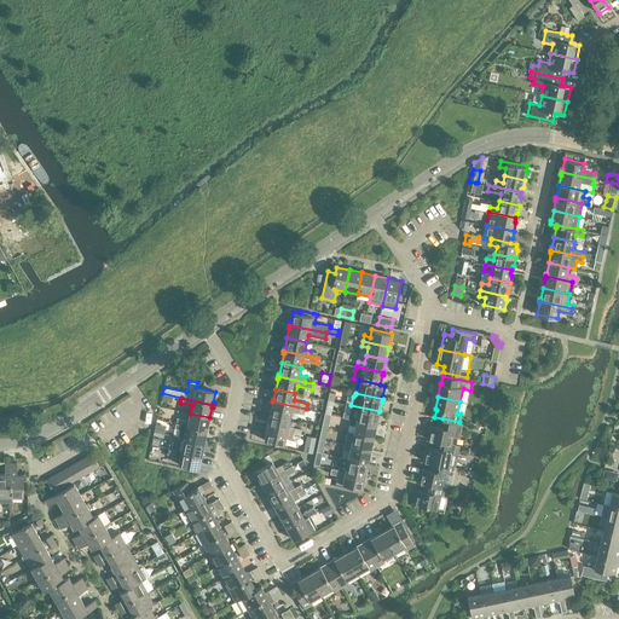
[(305,414),(306,409),(272,401),(272,404),(271,415),(290,418),(291,411),(305,414)]
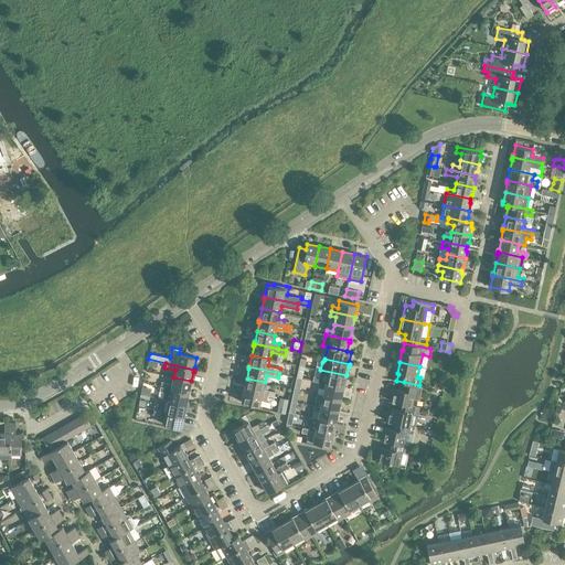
[(312,381),(320,382),(344,387),(344,385),(347,375),(320,370),(319,376),(313,375),(312,381)]
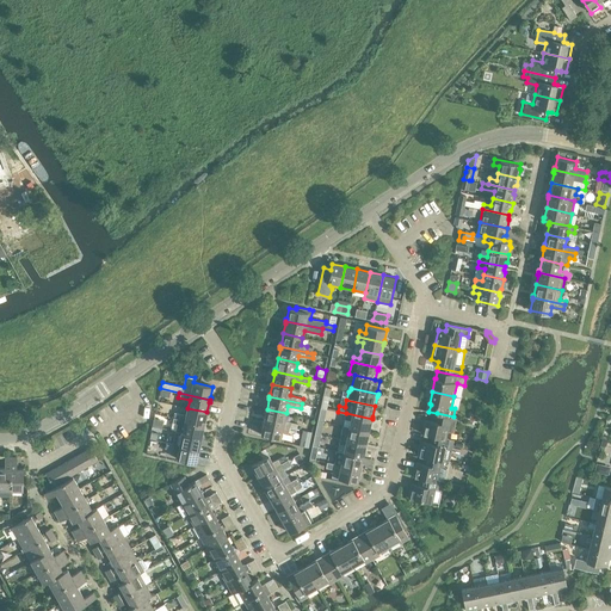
[(179,414),(178,418),(205,425),(205,423),(204,421),(207,412),(187,408),(186,415),(179,414)]
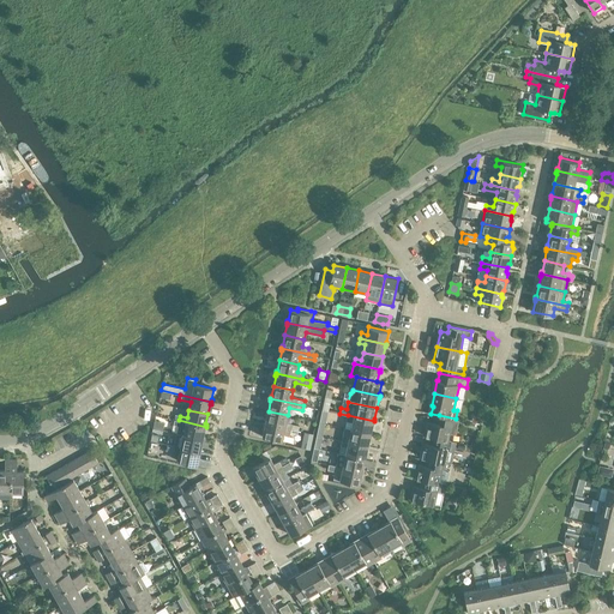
[(265,421),(265,423),(292,429),(298,431),(299,425),(286,422),(288,415),(269,411),(266,421),(265,421)]
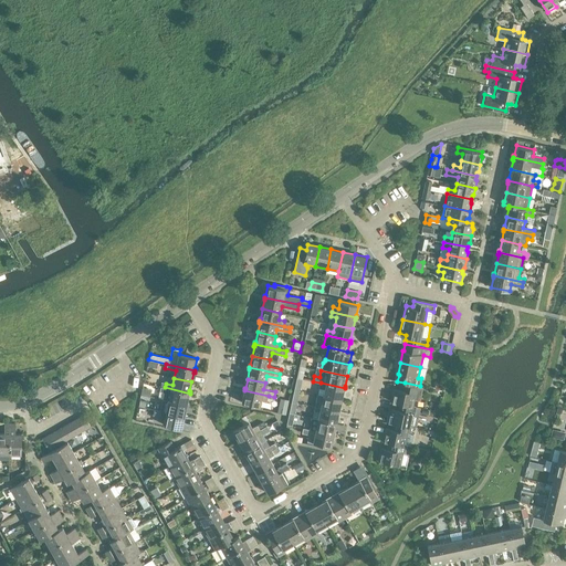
[(345,390),(345,388),(321,383),(320,388),(325,389),(324,396),(342,399),(344,390),(345,390)]
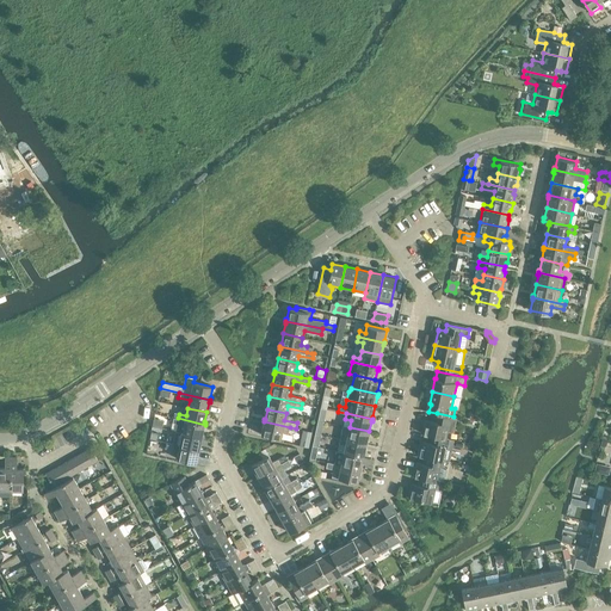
[(426,419),(423,433),(432,436),(449,439),(450,438),(446,438),(448,431),(454,432),(457,418),(454,418),(454,417),(437,413),(434,421),(426,419)]
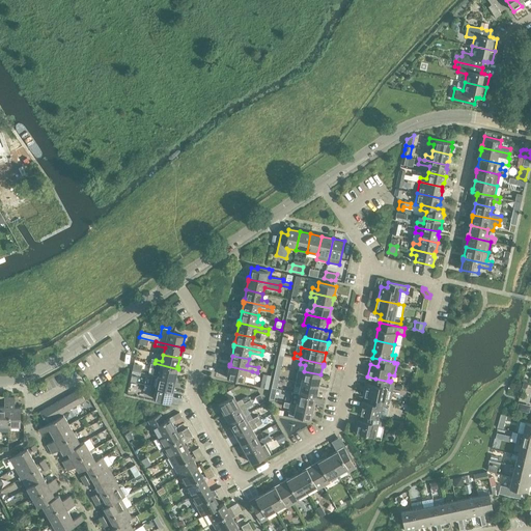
[(177,371),(178,369),(155,363),(155,364),(150,363),(149,367),(155,368),(152,374),(175,380),(177,371)]
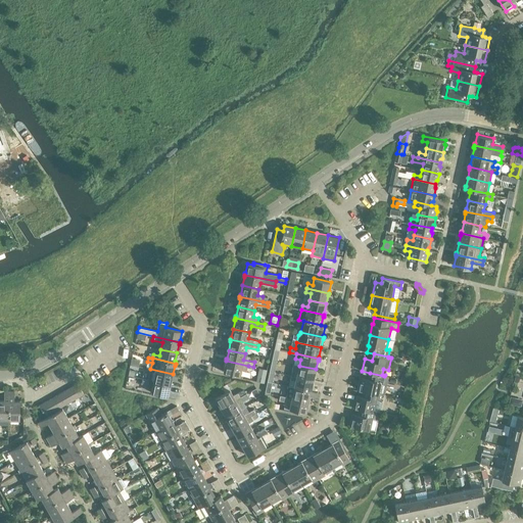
[(241,369),(247,370),(248,366),(226,361),(225,363),(226,363),(224,372),(240,376),(241,369)]
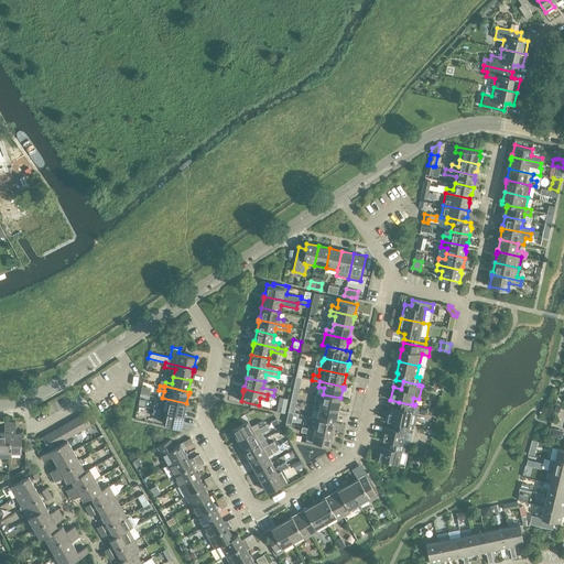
[(316,393),(314,404),(338,410),(339,408),(338,408),(340,398),(323,394),(316,393)]
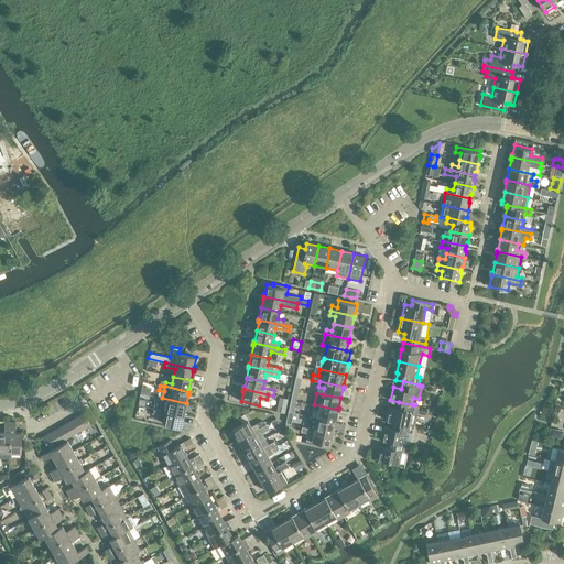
[(162,398),(160,410),(184,414),(185,413),(184,412),(186,403),(162,398)]
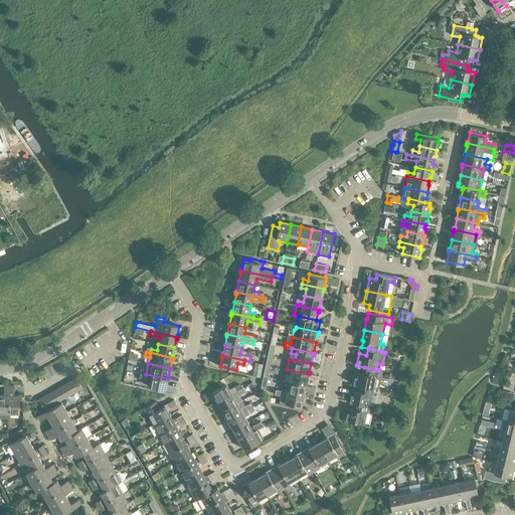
[(256,363),(253,375),(260,377),(261,372),(263,364),(256,363)]
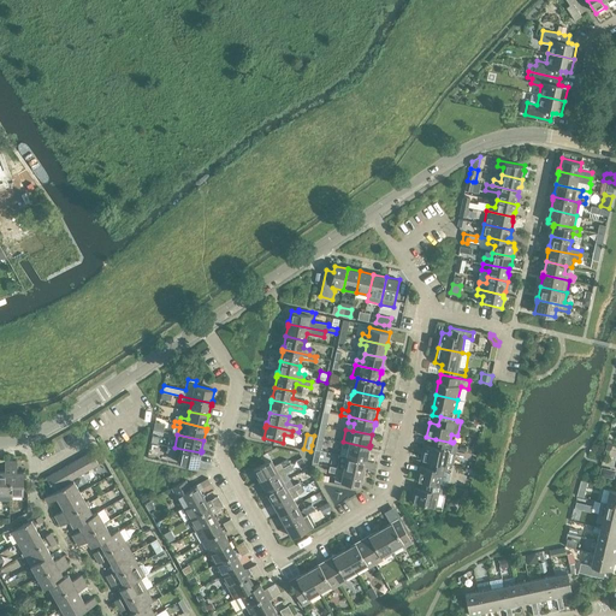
[(421,458),(431,460),(448,465),(449,463),(445,462),(448,450),(451,451),(452,443),(436,439),(433,446),(425,444),(421,458)]
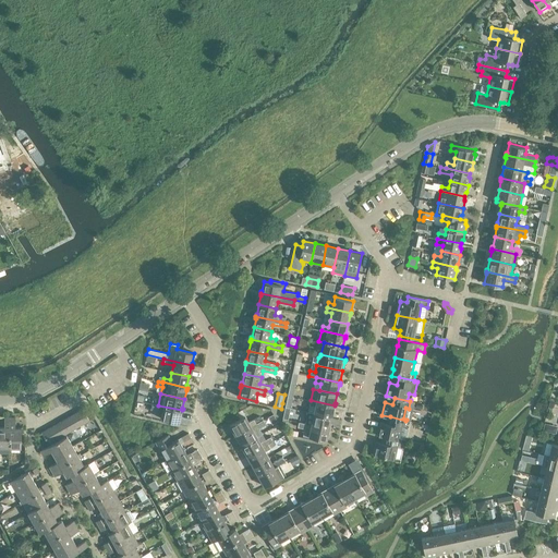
[(335,408),(335,405),(311,400),(310,405),(315,407),(314,413),(331,416),(334,408),(335,408)]
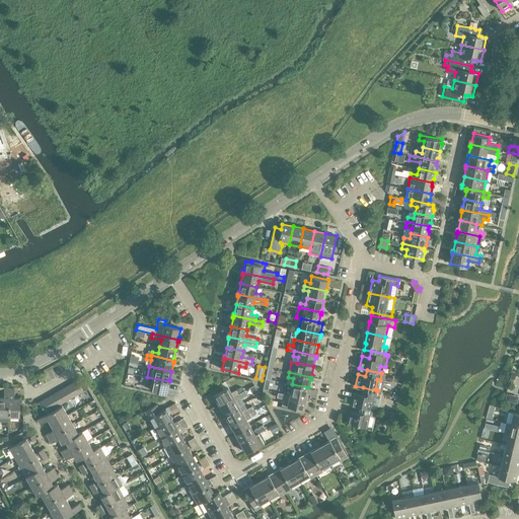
[(169,383),(169,381),(147,377),(142,376),(141,381),(151,383),(150,389),(166,393),(168,383),(169,383)]
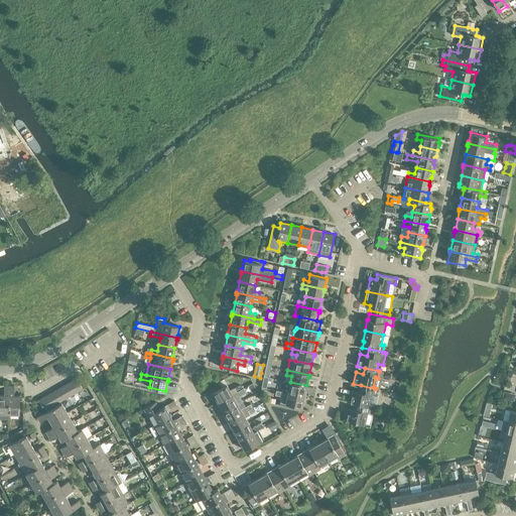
[(83,389),(77,378),(72,381),(78,392),(83,389)]
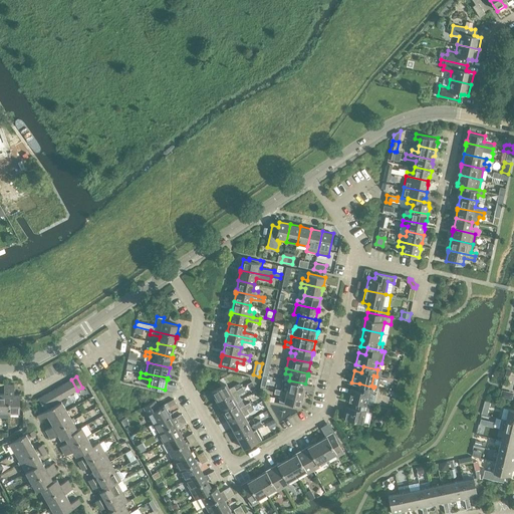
[(71,379),(65,382),(71,394),(77,391),(71,379)]
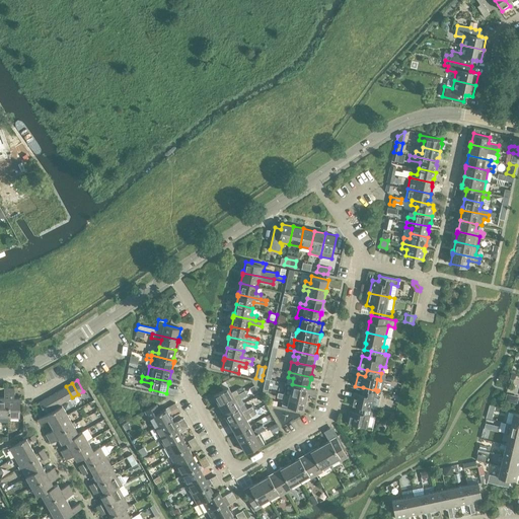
[(307,396),(308,387),(292,384),(286,383),(285,384),(284,387),(286,388),(284,393),(307,398),(307,396)]
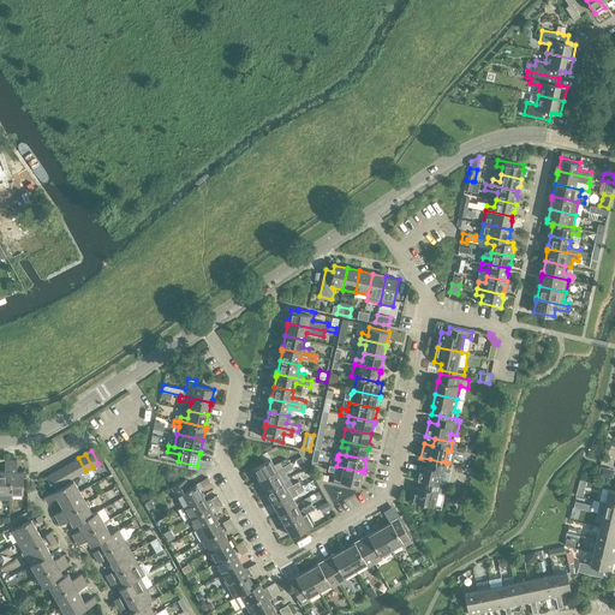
[(85,471),(78,458),(72,461),(79,475),(85,471)]
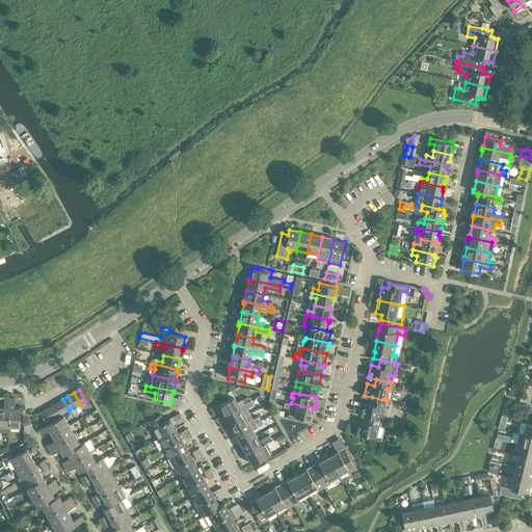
[(229,399),(219,404),(223,413),(223,414),(224,415),(250,400),(249,397),(246,397),(237,402),(234,396),(229,399)]
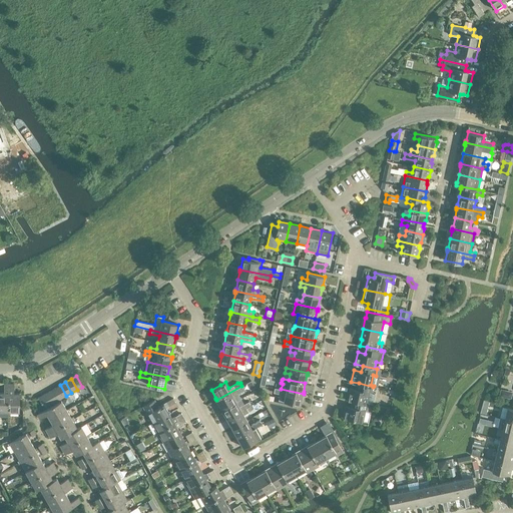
[(0,416),(9,416),(9,414),(9,384),(4,383),(4,392),(0,392),(0,416)]
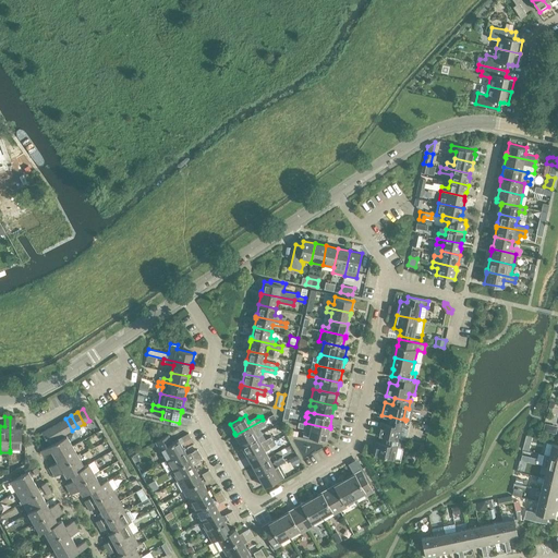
[(377,434),(386,436),(402,439),(399,438),(401,427),(404,427),(405,421),(390,416),(389,424),(380,422),(377,434)]
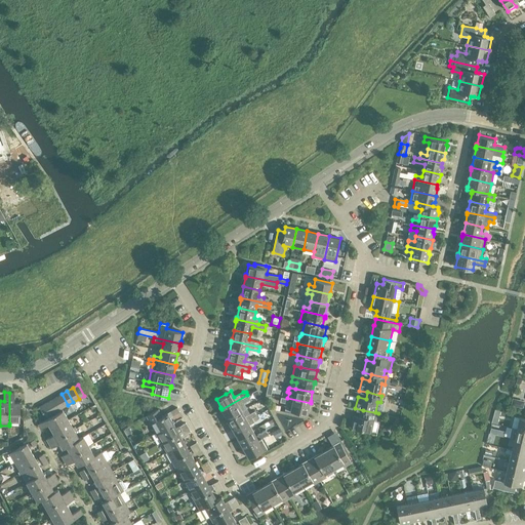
[(9,393),(9,423),(10,423),(10,420),(21,421),(21,402),(14,402),(14,393),(9,393)]
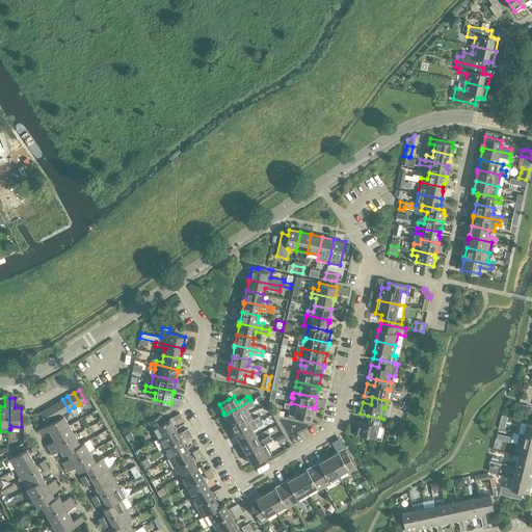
[(62,399),(56,402),(62,414),(69,410),(62,399)]
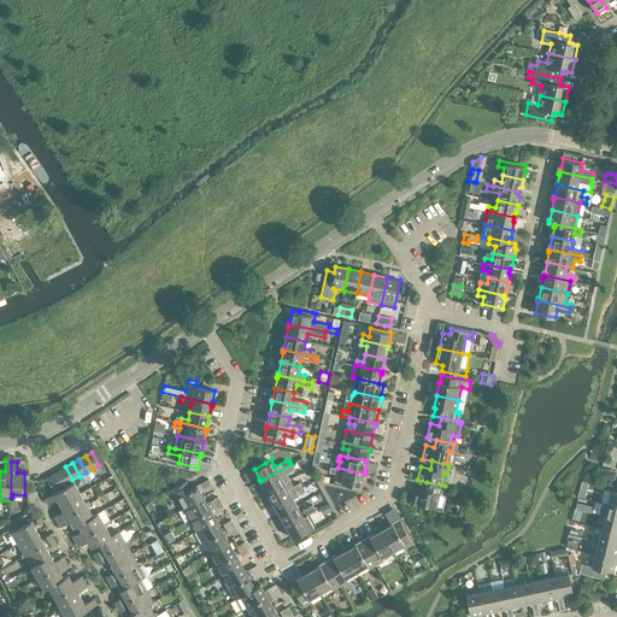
[(291,464),(260,481),(262,483),(268,493),(285,482),(291,480),(286,472),(293,469),(291,464)]
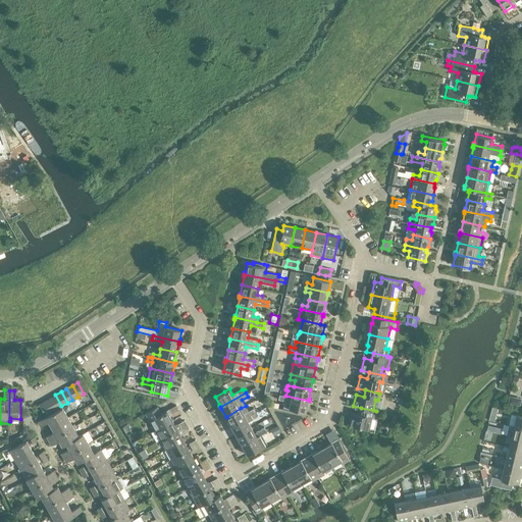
[(521,396),(511,394),(509,401),(521,403),(521,399),(521,396)]
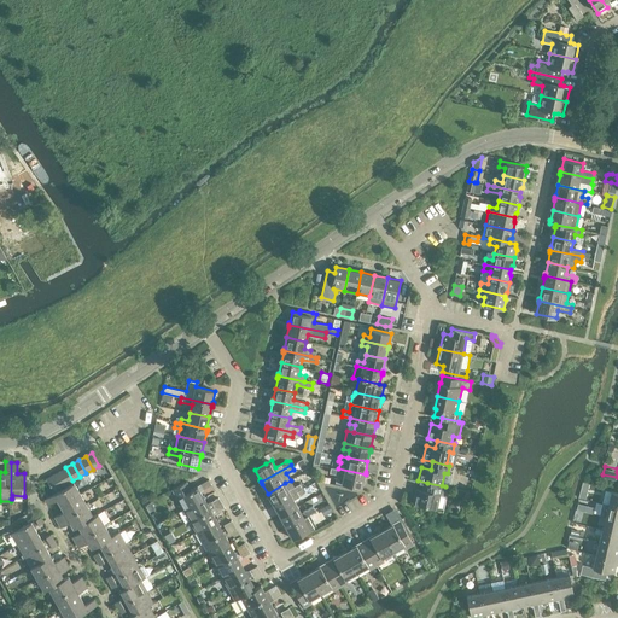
[(73,481),(65,467),(59,472),(66,484),(73,481)]
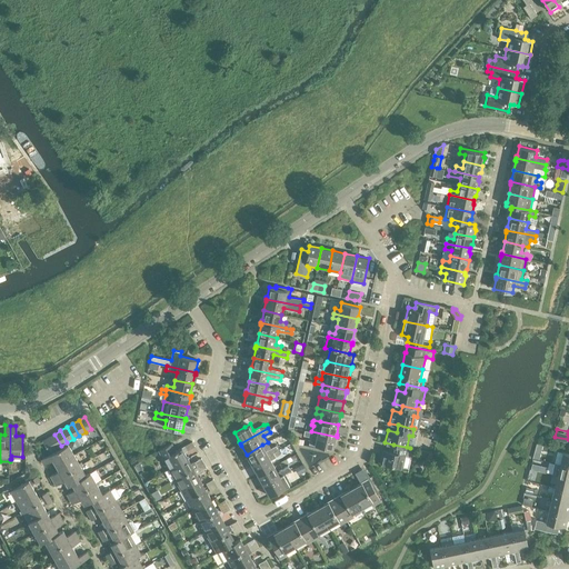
[(336,439),(337,437),(311,431),(305,430),(303,435),(311,437),(309,443),(333,449),(336,439)]
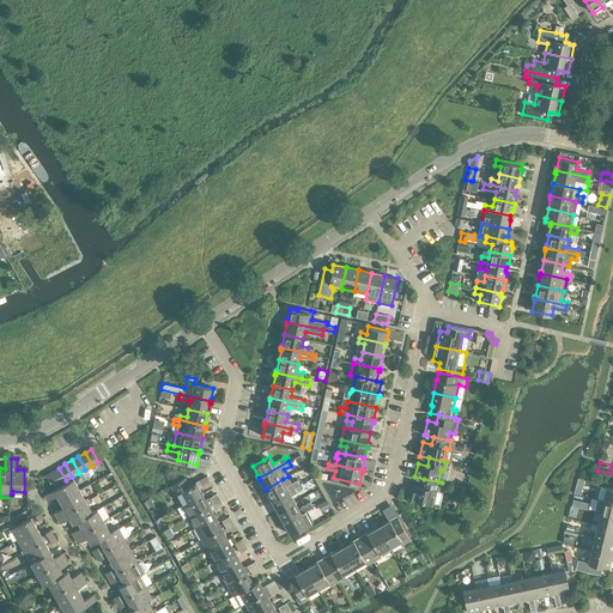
[(59,468),(52,472),(59,484),(66,480),(59,468)]
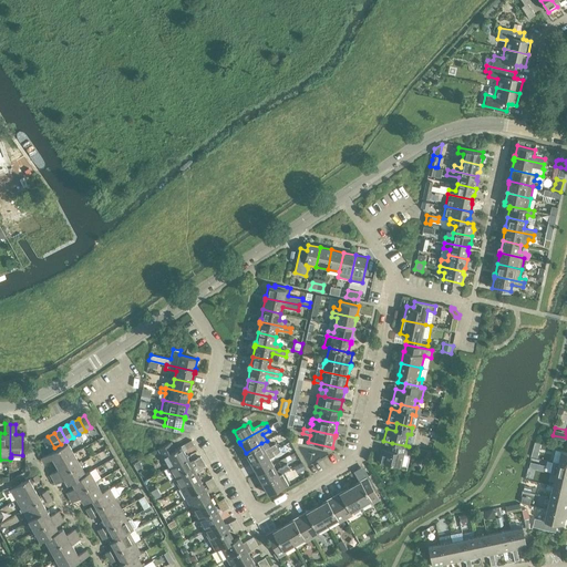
[(49,451),(54,447),(48,436),(42,440),(49,451)]
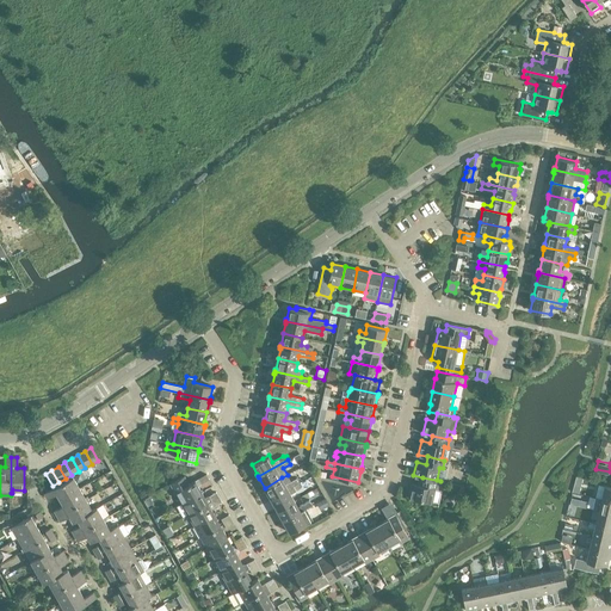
[(174,492),(181,504),(202,492),(198,486),(209,479),(207,474),(191,482),(186,475),(170,483),(174,492)]
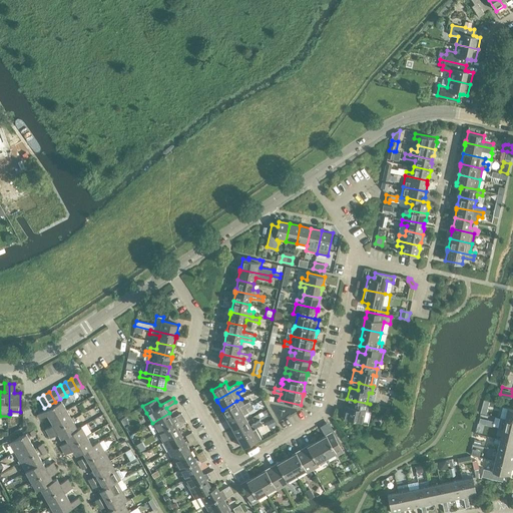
[(61,401),(37,414),(40,419),(48,414),(51,419),(67,410),(66,409),(62,402),(64,401),(63,399),(61,401)]
